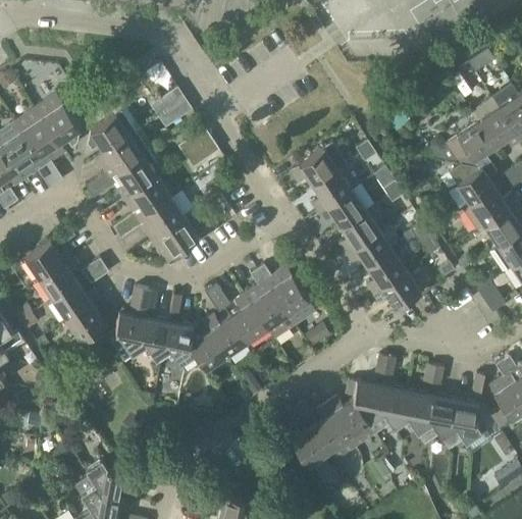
[(16,80),(8,68),(0,73),(0,84),(3,88),(16,80)]
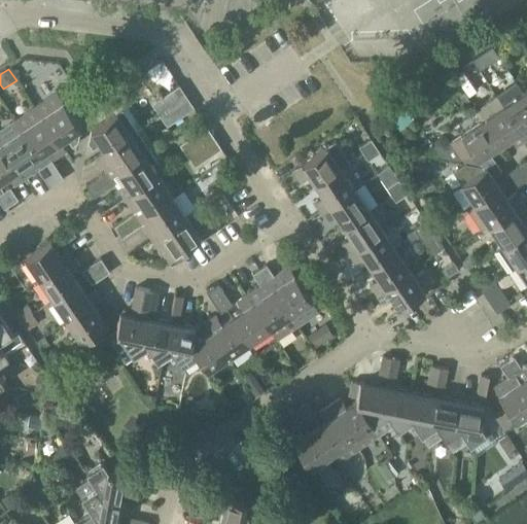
[(460,76),(458,80),(462,86),(467,85),(468,79),(464,76),(460,76)]
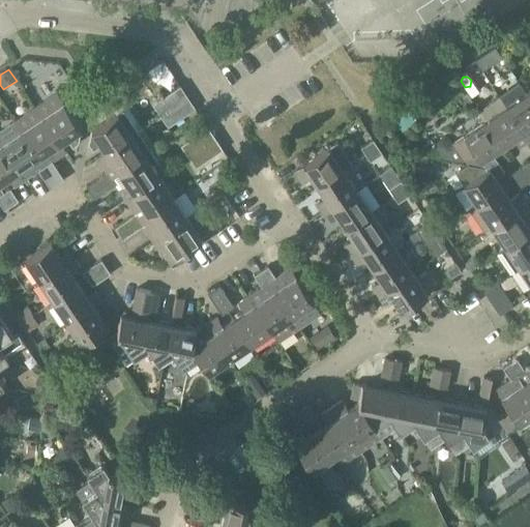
[(521,85),(500,98),(506,108),(529,142),(529,98),(527,94),(521,85)]
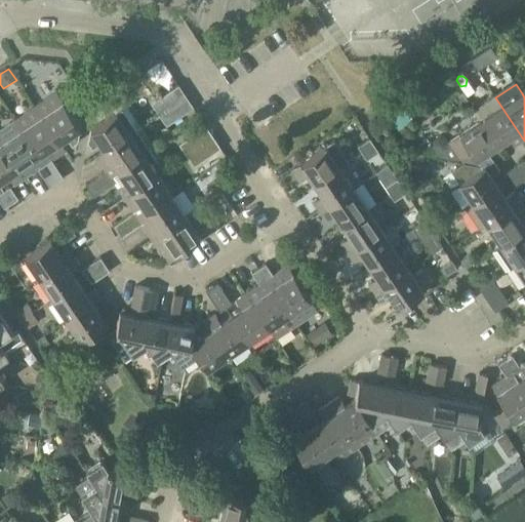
[(163,114),(186,98),(178,87),(156,103),(163,114)]
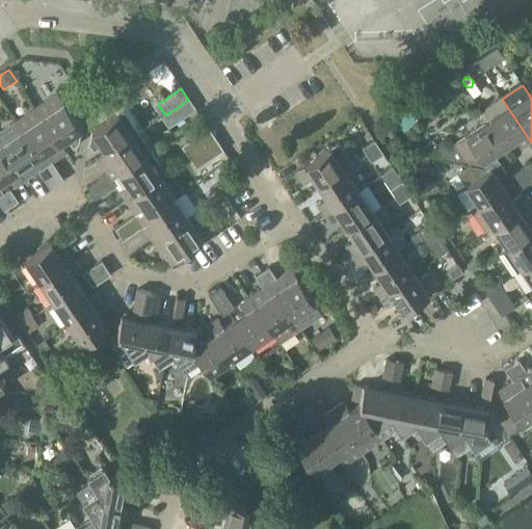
[(57,95),(35,109),(60,146),(68,141),(73,150),(78,146),(81,132),(57,95)]
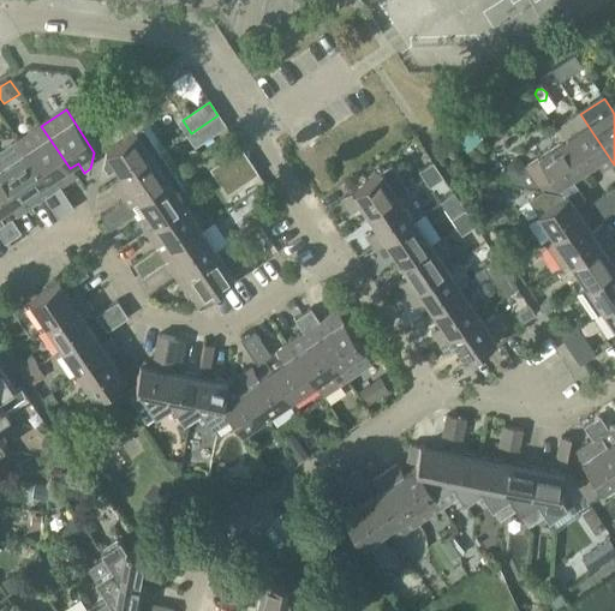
[(515,112),(499,123),(506,132),(521,123),(515,112)]
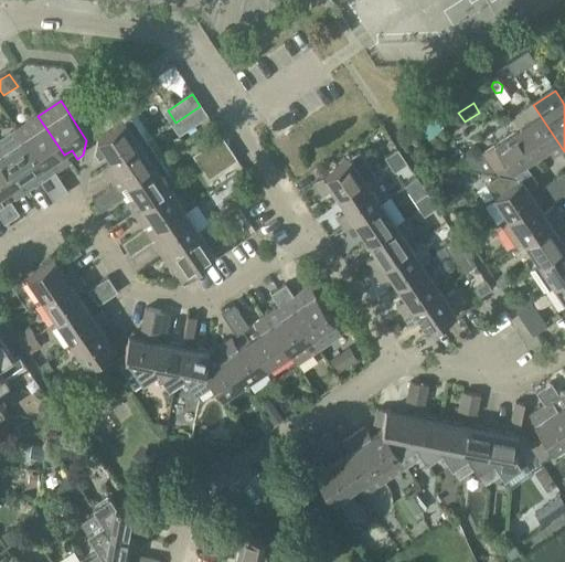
[(200,106),(176,123),(183,134),(208,118),(200,106)]
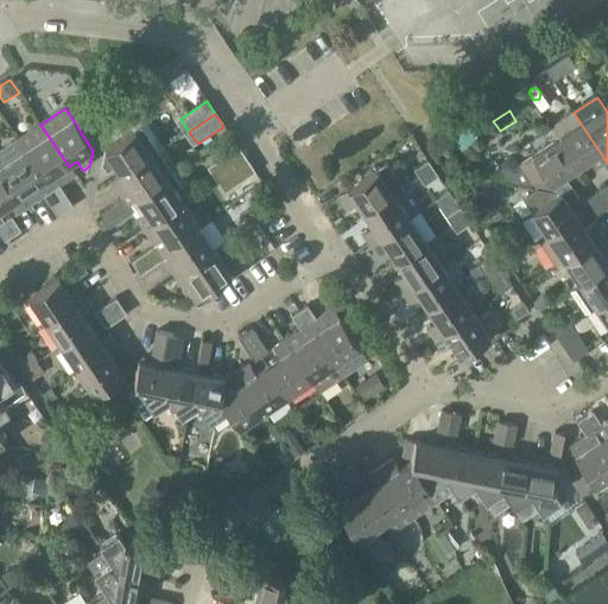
[(158,138),(147,124),(105,152),(101,169),(107,170),(113,165),(120,176),(121,177),(151,158),(150,157),(164,147),(158,138)]
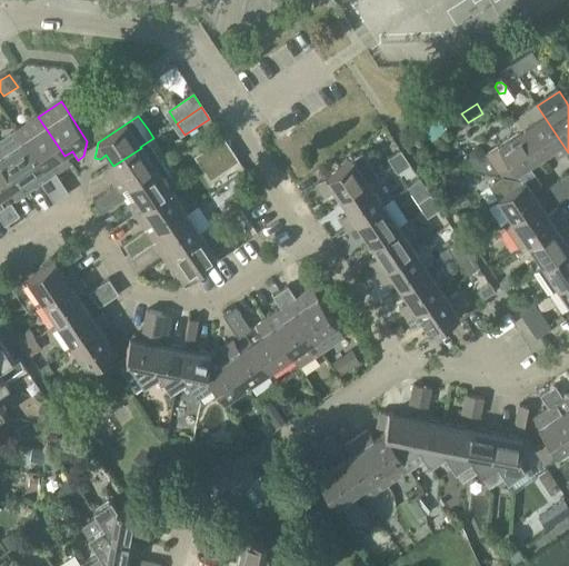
[(543,116),(522,131),(540,159),(550,152),(557,161),(568,152),(543,116)]
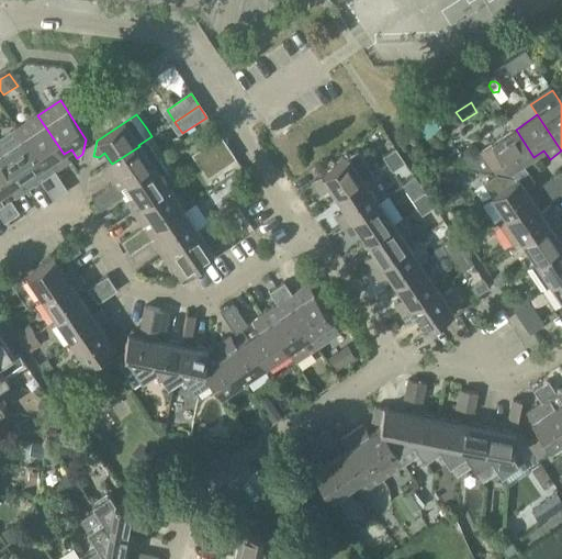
[(37,115),(17,130),(24,141),(56,189),(63,185),(55,172),(69,163),(64,154),(37,115)]
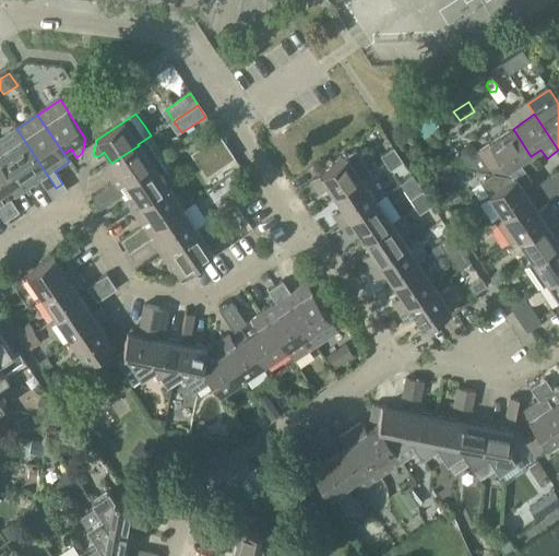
[(107,115),(98,121),(104,130),(114,125),(107,115)]
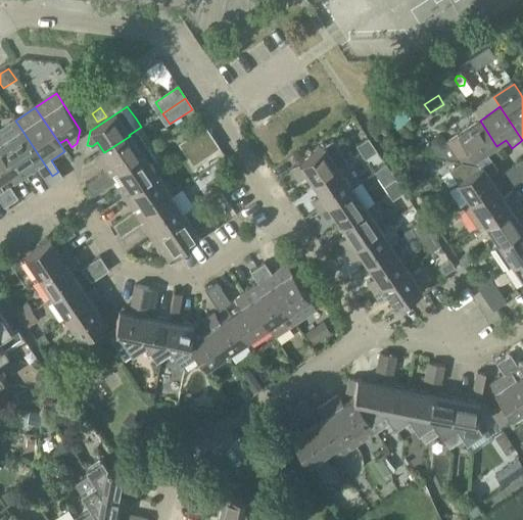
[(15,121),(0,130),(0,143),(1,145),(25,179),(37,171),(45,181),(52,176),(22,131),(15,121)]
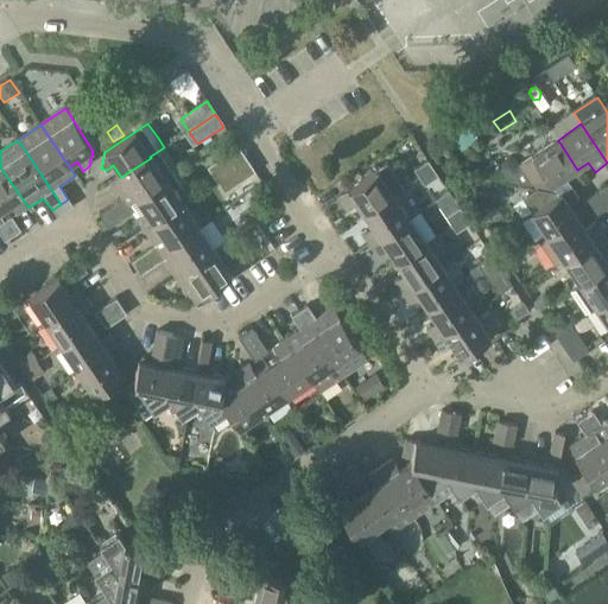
[(558,197),(571,189),(564,178),(577,170),(558,140),(519,166),(517,163),(508,161),(502,165),(499,183),(530,190),(533,188),(536,191),(537,192),(558,197)]
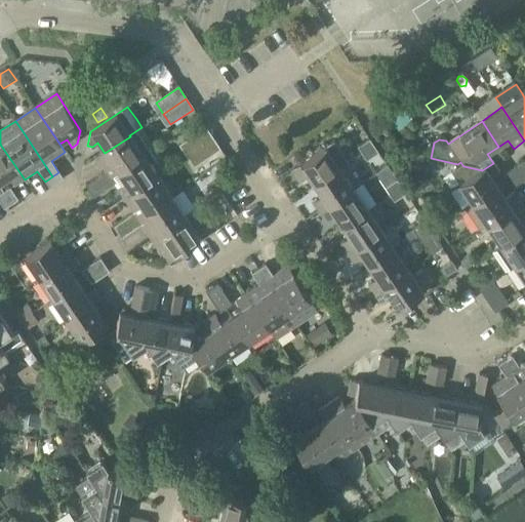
[(104,152),(95,158),(103,169),(106,173),(101,177),(108,190),(114,185),(110,178),(156,149),(142,127),(129,135),(130,136),(105,153),(104,152)]
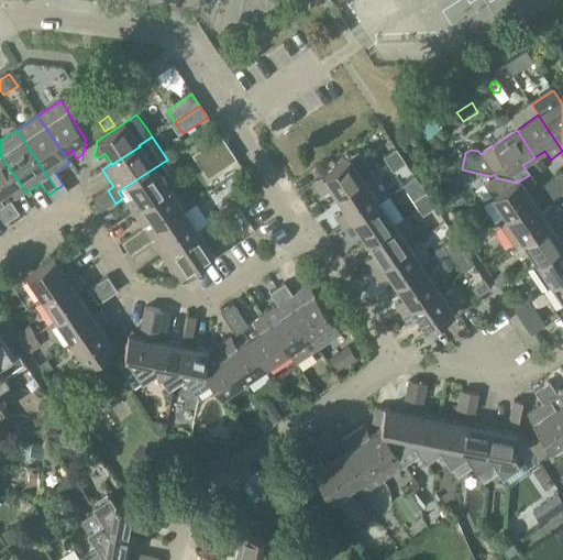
[(205,166),(229,150),(221,138),(197,154),(205,166)]
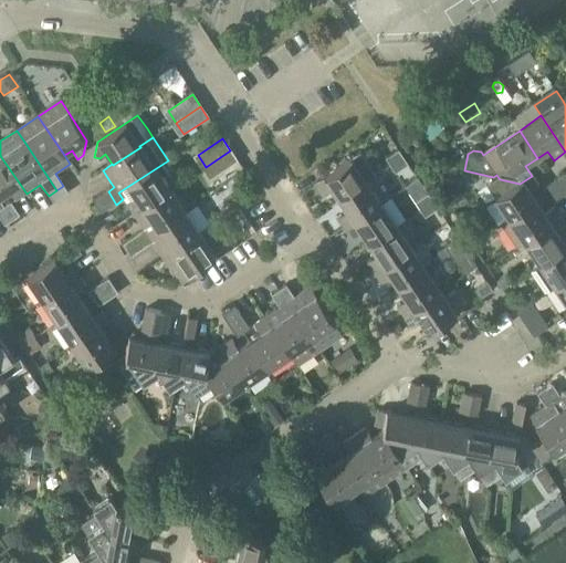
[(230,150),(206,167),(213,178),(238,163),(230,150)]
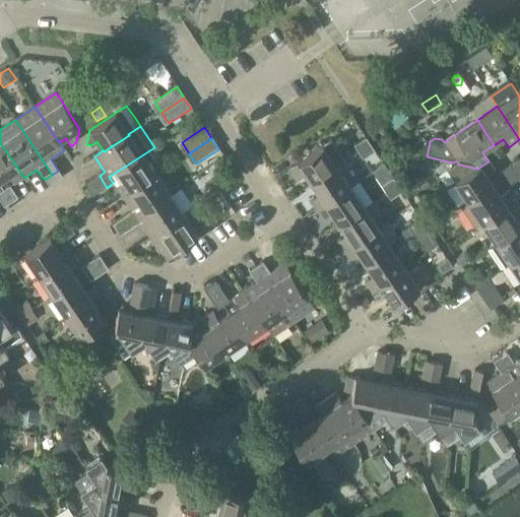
[(358,153),(370,145),(365,138),(353,146),(358,153)]
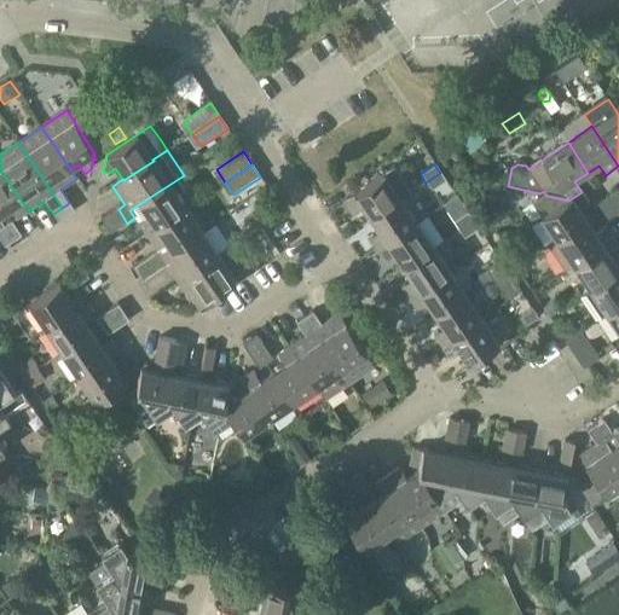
[(393,168),(342,202),(352,214),(362,208),(369,220),(399,199),(410,191),(393,168)]
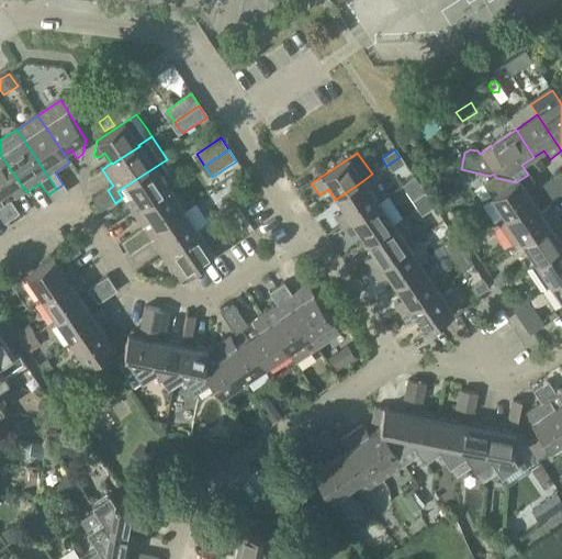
[(0,154),(0,197),(9,191),(14,200),(26,192),(1,156),(0,154)]
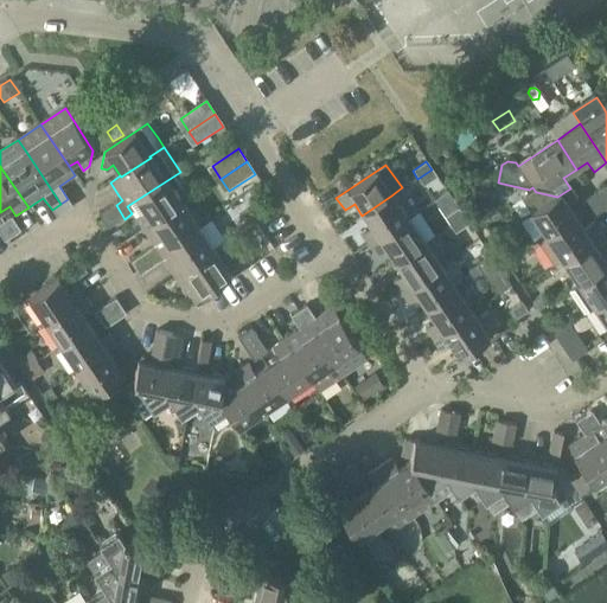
[(432,170),(417,179),(423,187),(436,178),(432,170)]
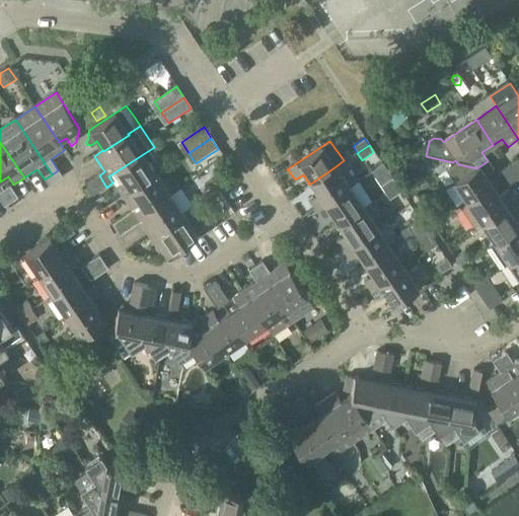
[(154,147),(108,176),(113,182),(118,183),(119,186),(116,188),(123,198),(156,174),(156,175),(168,167),(154,147)]
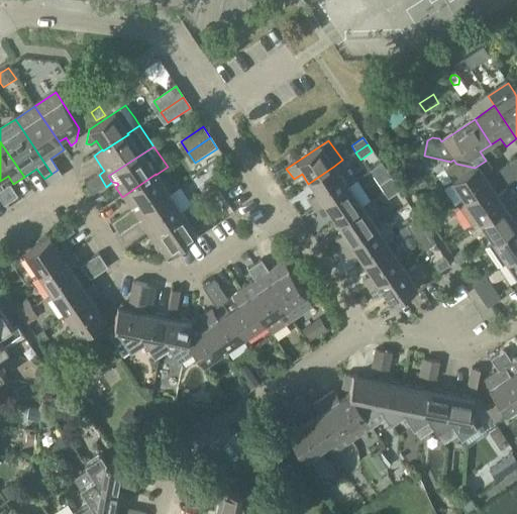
[(400,151),(398,163),(413,166),(415,155),(400,151)]
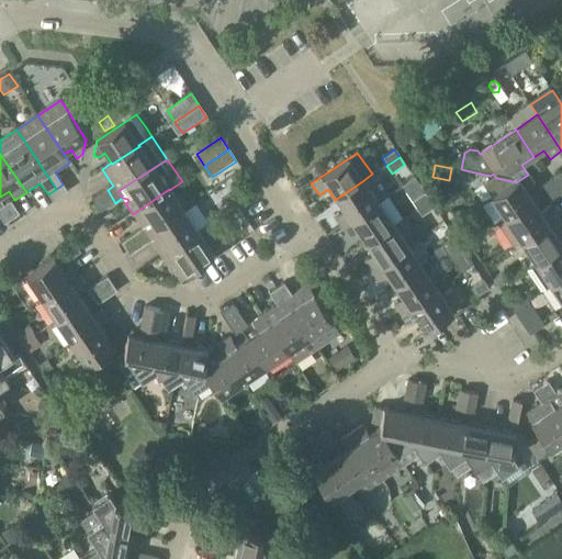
[(561,172),(551,180),(555,188),(561,182),(561,172)]
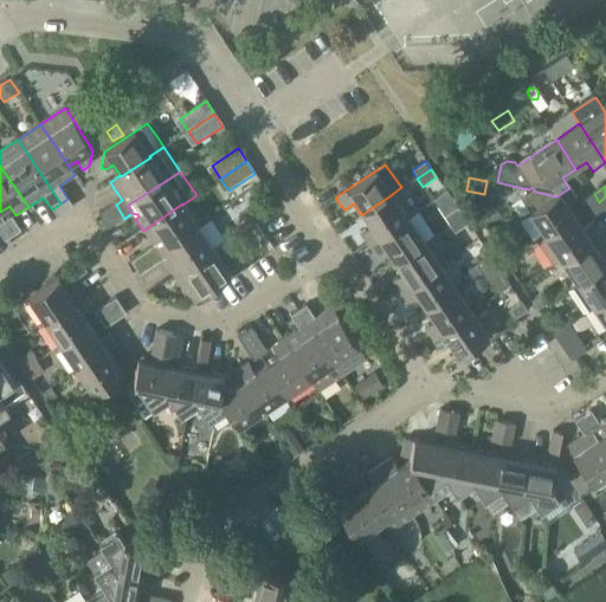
[(535,192),(521,201),(546,238),(575,218),(567,207),(578,200),(569,188),(556,196),(535,192)]
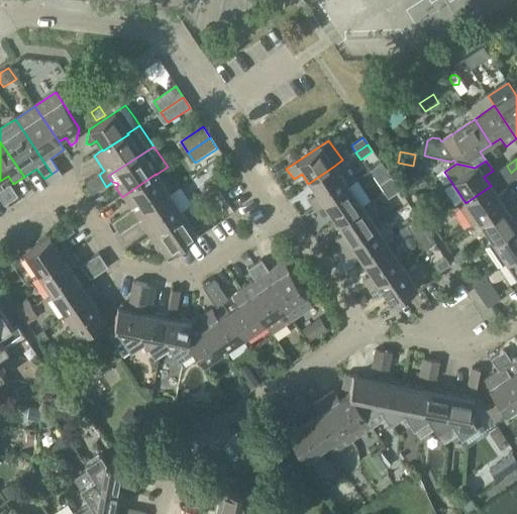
[(381,165),(370,173),(379,186),(383,192),(394,184),(390,178),(381,165)]
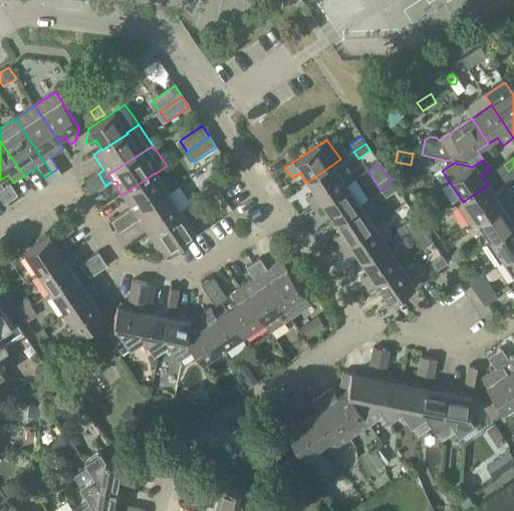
[(508,172),(504,165),(492,174),(496,180),(508,172)]
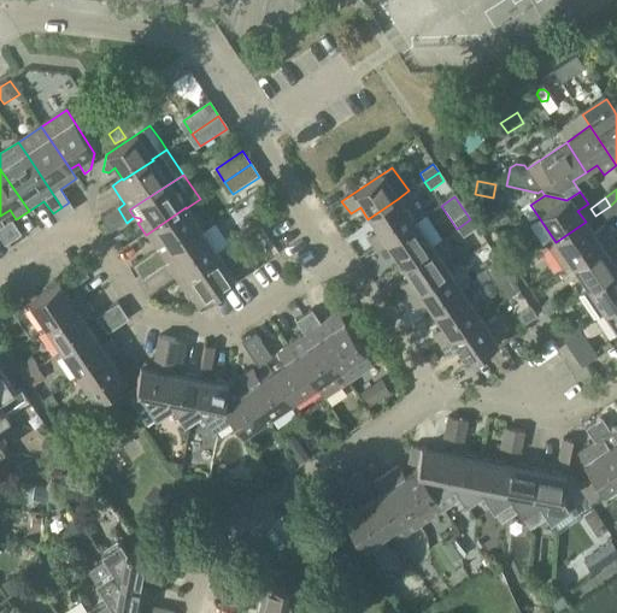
[(398,199),(368,219),(377,231),(366,239),(375,249),(415,223),(398,199)]
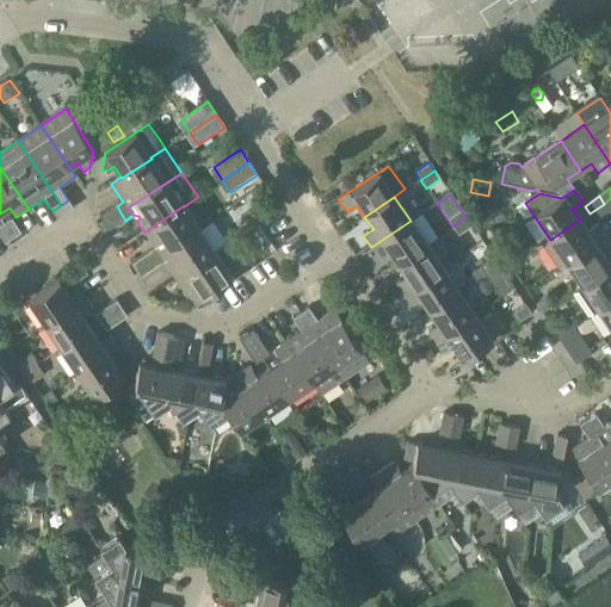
[(61,205),(53,211),(57,221),(74,210),(68,200),(61,205)]
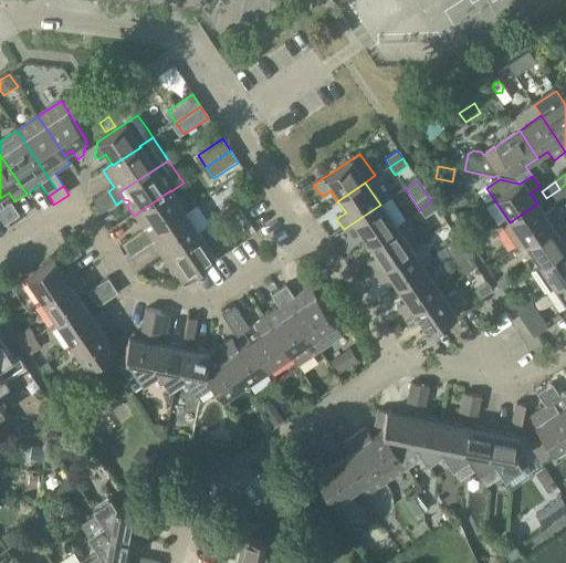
[(564,197),(559,189),(546,198),(552,206),(564,197)]
